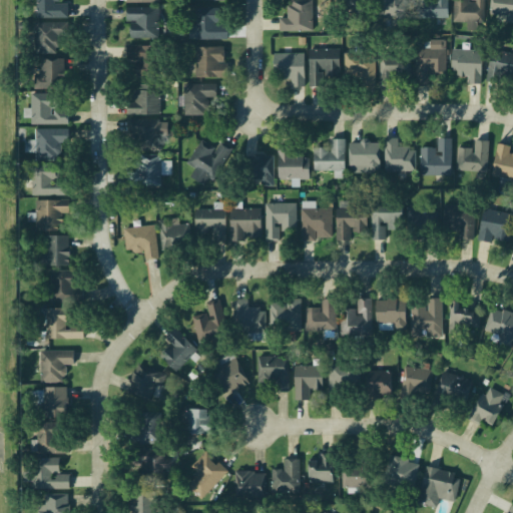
[(35,0),(36,18),(67,18),(67,2),(60,3),(59,0),(35,0)]
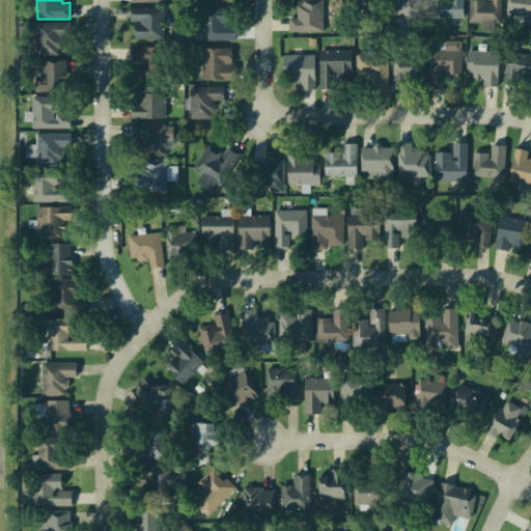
[(324,31),(323,0),(318,0),(298,1),(299,19),(288,19),(288,33),(324,31)]
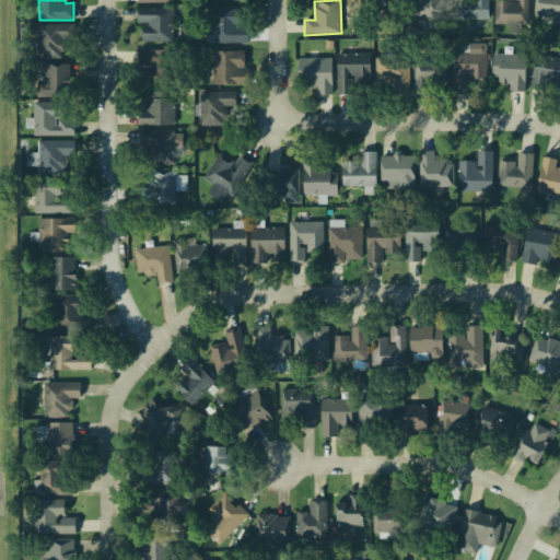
[(377,0),(378,9),(399,8),(398,0),(377,0)]
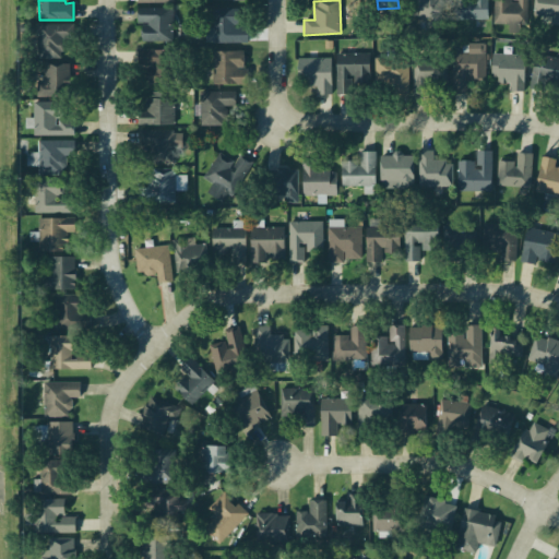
[(440,22),(442,0),(414,0),(412,18),(440,22)]
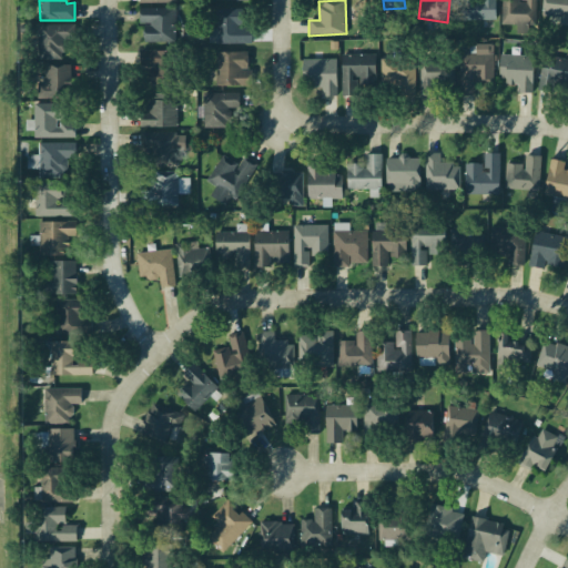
[(495,21),(495,0),(464,0),(464,20),(495,21)]
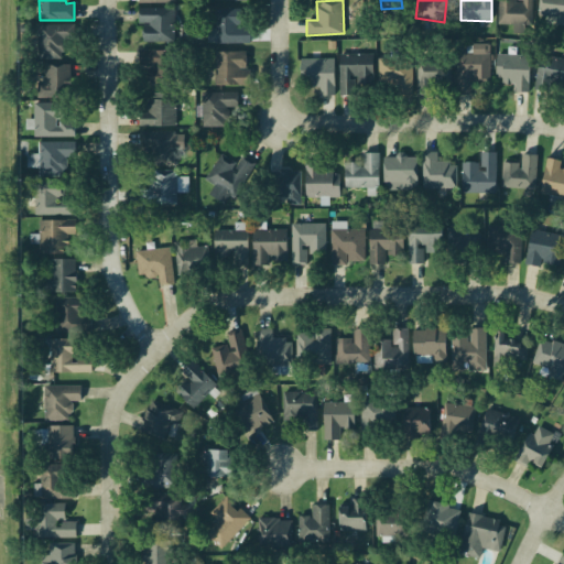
[(532,25),(532,0),(517,0),(518,2),(516,2),(514,0),(498,0),(498,24),(532,25)]
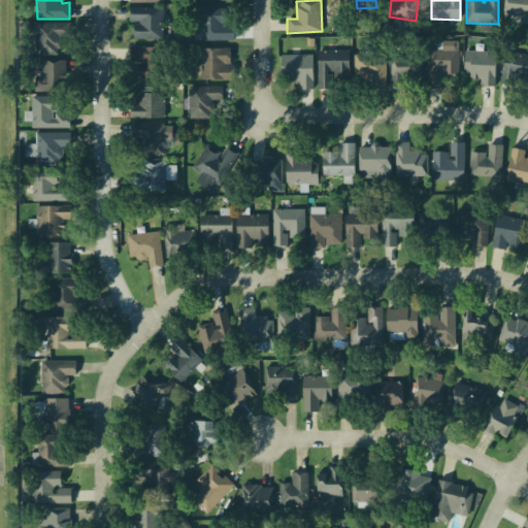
[(502,0),(527,0),(527,23),(508,21),(509,13),(501,12),(502,0)]
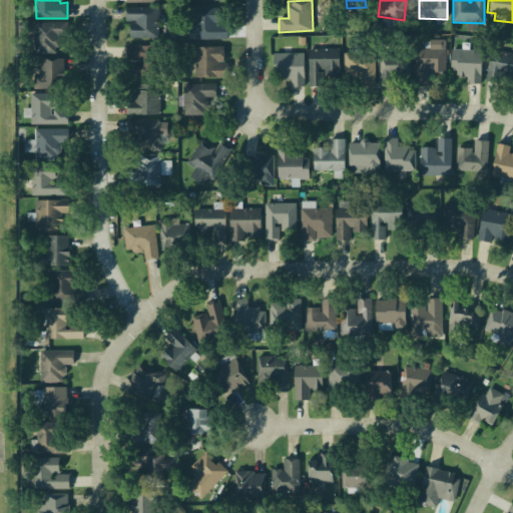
[(157,7),(125,7),(126,22),(130,22),(130,38),(157,37),(157,7)]
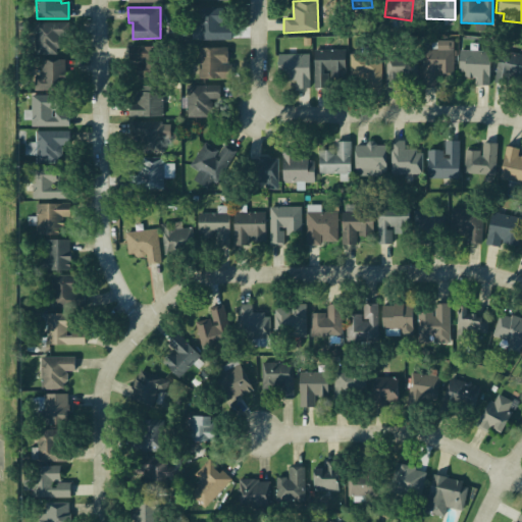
[(230,39),(230,23),(222,24),(222,7),(198,8),(199,23),(193,23),(193,40),(230,39)]
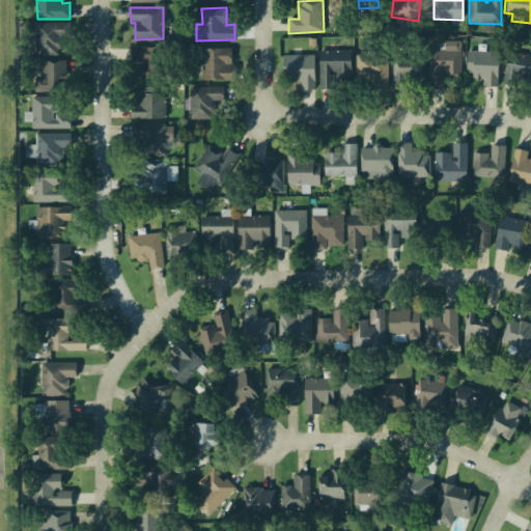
[(35,55),(62,55),(61,23),(35,23),(35,55)]
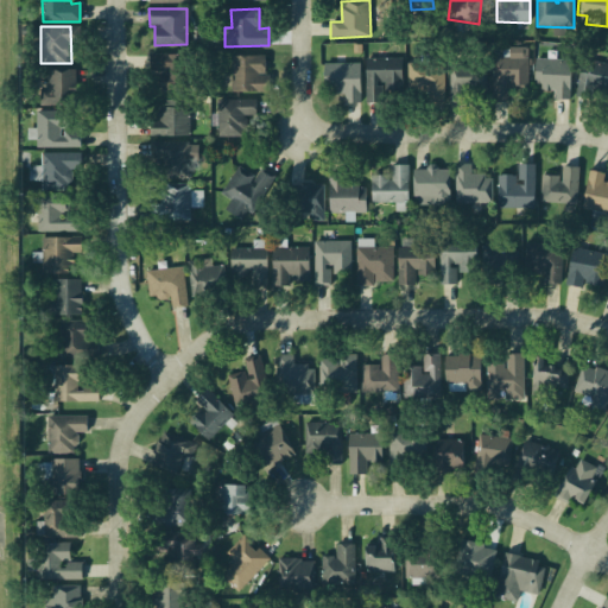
[(529,90),(529,46),(510,48),(510,57),(492,58),(492,102),(508,101),(508,90),(529,90)]
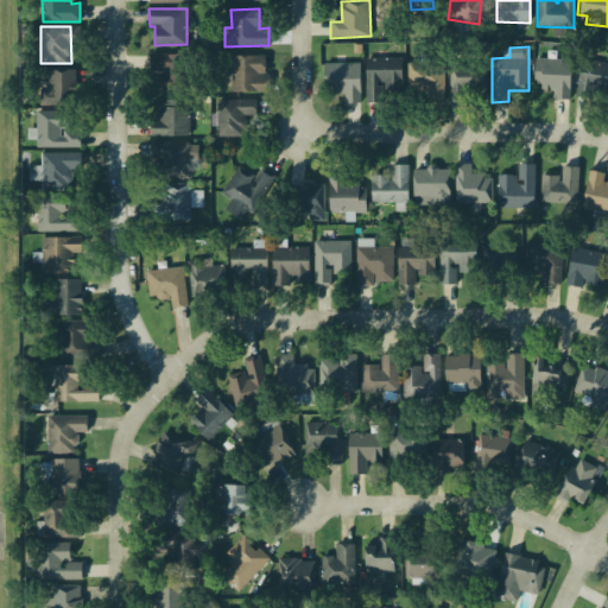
[(150,71),(160,71),(159,90),(181,92),(182,54),(150,54),(150,71)]
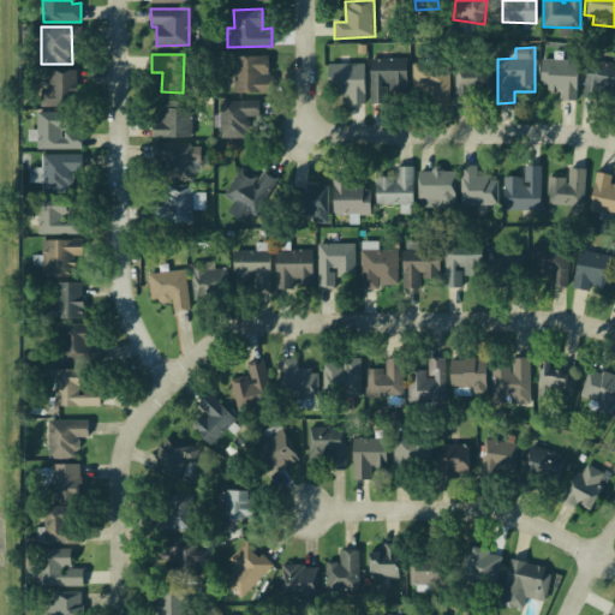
[(234,55),(234,91),(273,93),(273,75),(268,75),(268,57),(234,55)]
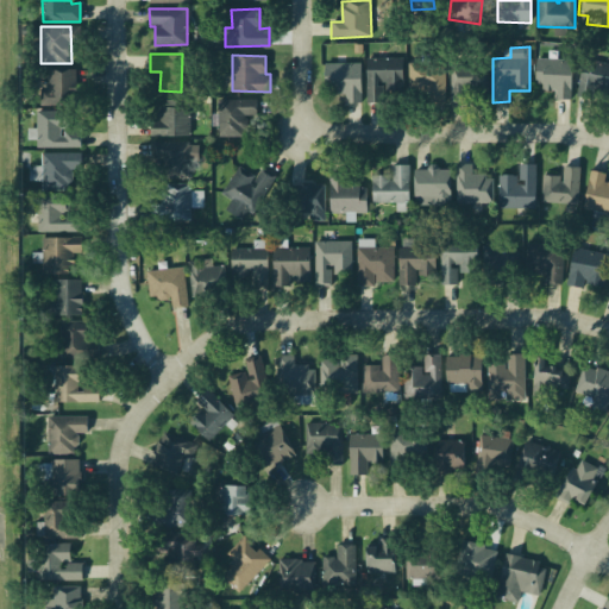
[(402,57),(365,58),(366,102),(383,102),(382,90),(403,90),(402,57)]
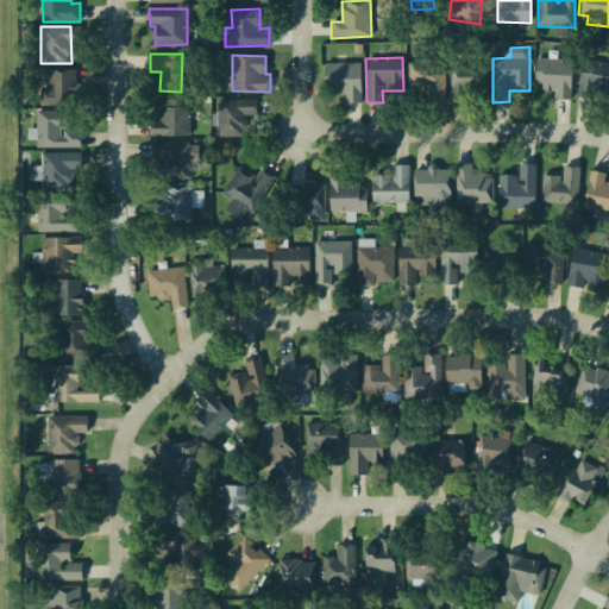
[(535,88),(556,88),(556,99),(571,99),(572,60),(537,58),(535,88)]
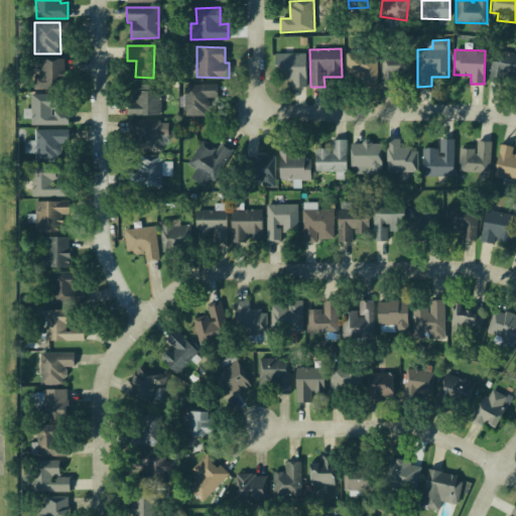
[(492,49),(515,54),(515,77),(498,73),(496,85),(485,82),(492,49)]
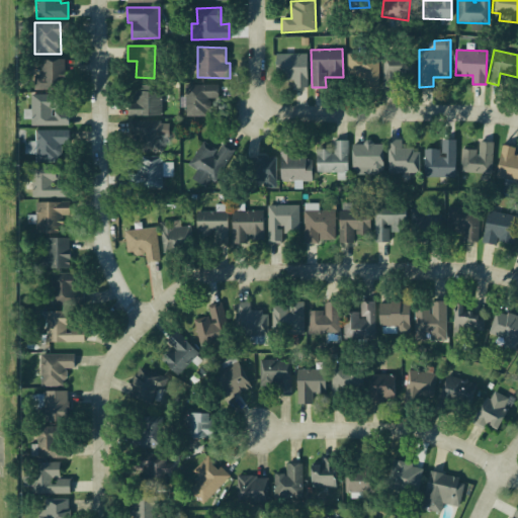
[(377,87),(378,54),(348,53),(347,79),(362,79),(362,87),(377,87)]
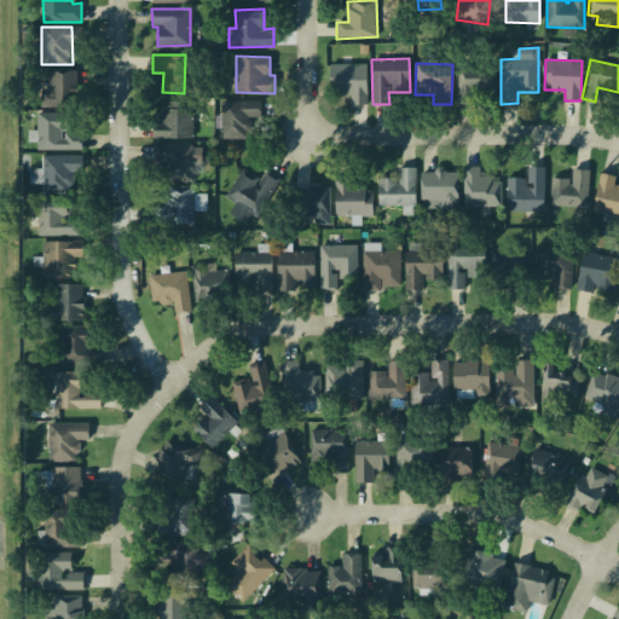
[(366,64),(331,64),(331,96),(352,96),(352,105),(368,104),(366,64)]
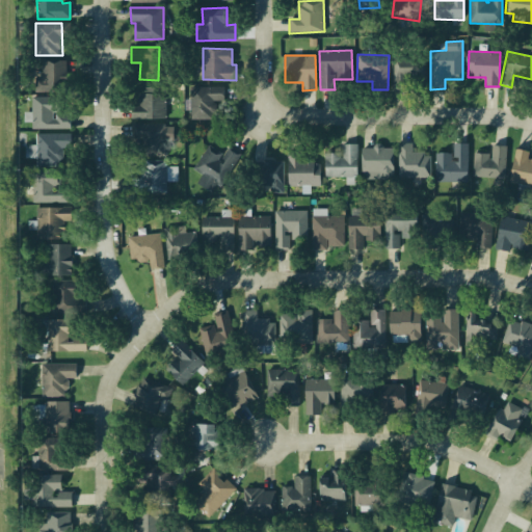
[(394,88),(414,88),(414,77),(423,77),(423,55),(393,56),(394,88)]
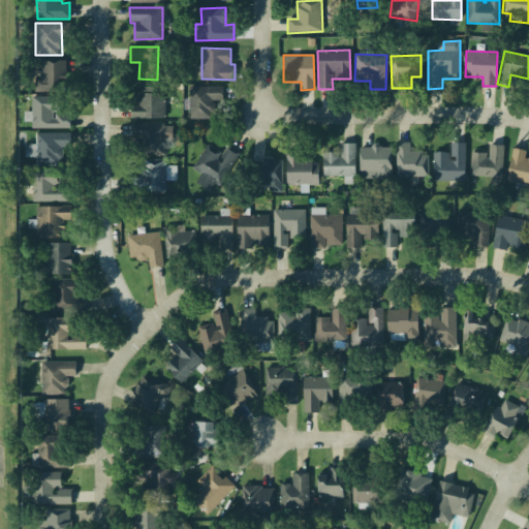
[(34,92),(65,91),(65,60),(41,61),(41,69),(33,70),(34,92)]
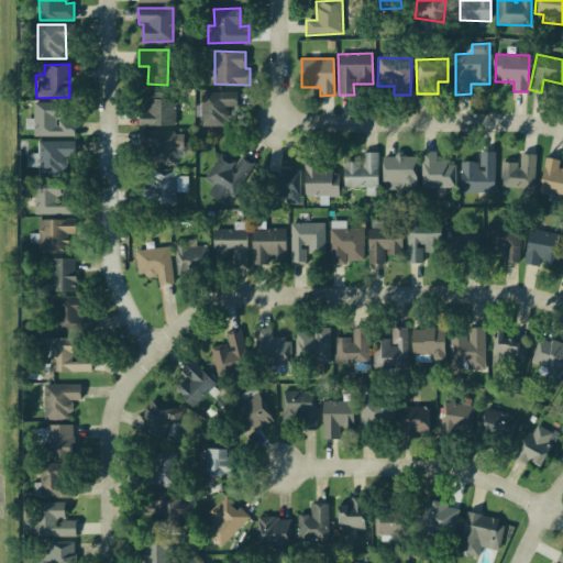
[(200,127),(228,127),(228,107),(236,107),(236,91),(200,92),(200,127)]
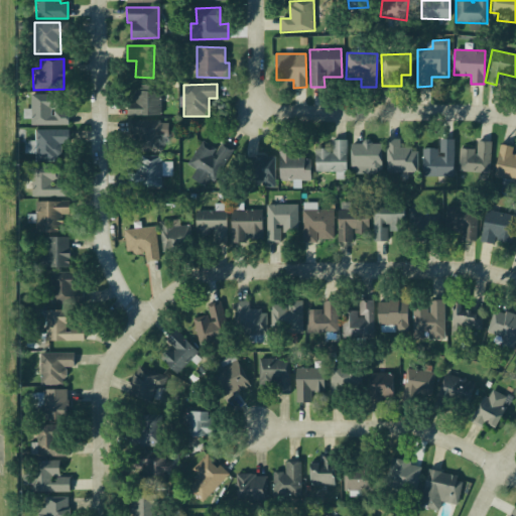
[(139,85),(139,95),(128,95),(128,116),(160,115),(159,85),(139,85)]
